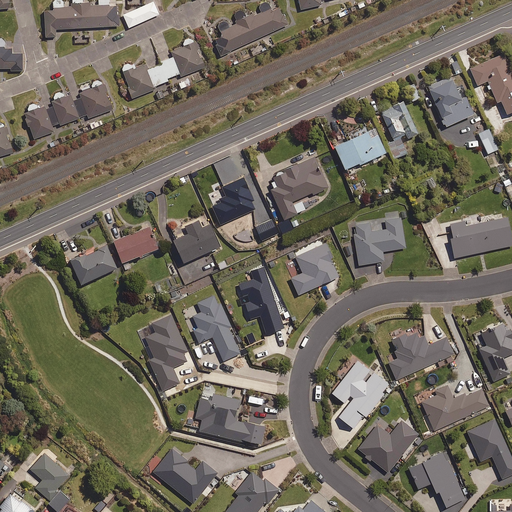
[(0,0),(0,8),(9,8),(8,0),(0,0)]
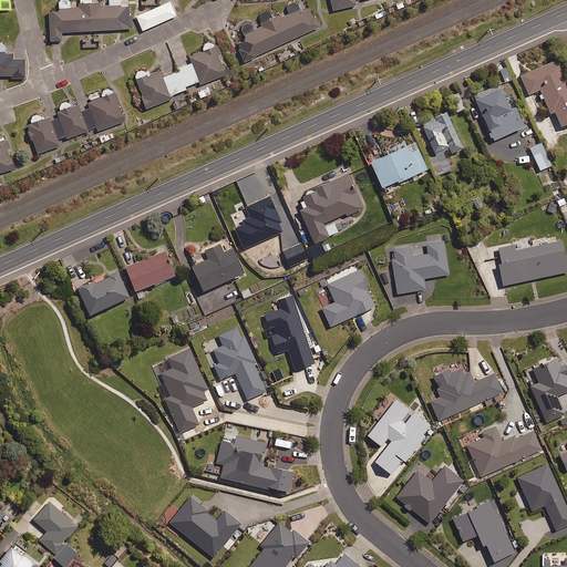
[(120,0),(107,0),(107,1),(109,2),(100,3),(98,3),(96,0),(79,0),(80,8),(70,9),(70,2),(69,1),(69,0),(68,0),(59,0),(58,1),(58,2),(58,3),(58,11),(49,12),(50,41),(62,41),(61,32),(131,29),(130,4),(121,6),(120,0)]
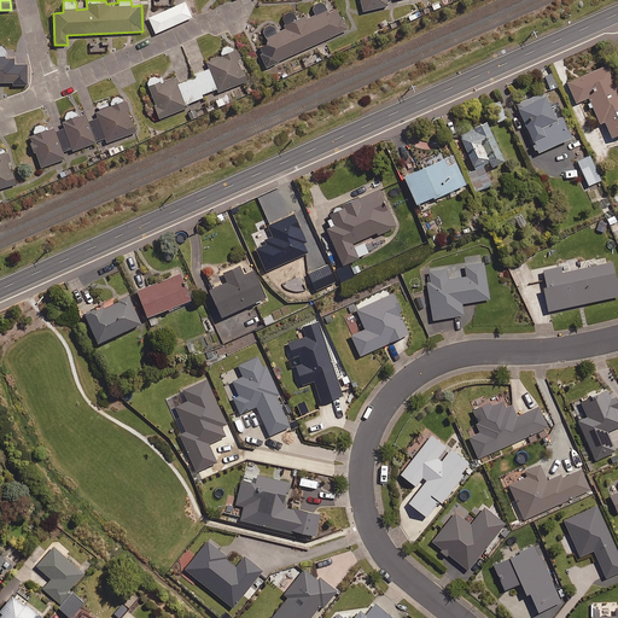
[(360,0),(363,11),(386,6),(385,0),(360,0)]
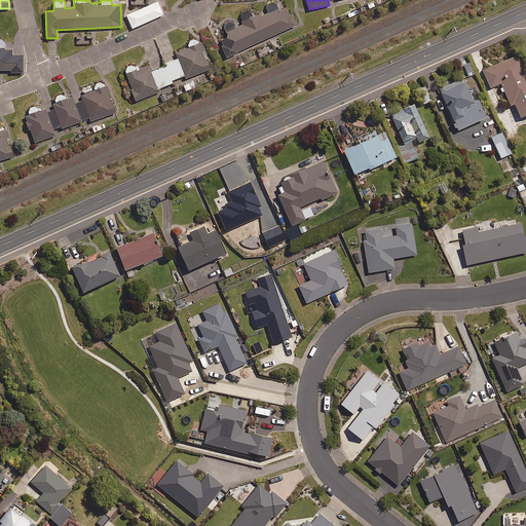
[(163,14),(157,1),(126,15),(132,29),(163,14)]
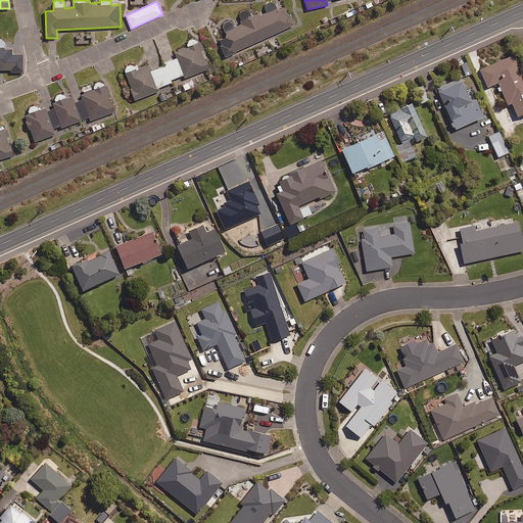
[(273,2),(272,2),(272,1),(271,1),(270,2),(269,2),(268,2),(267,3),(266,3),(266,4),(265,5),(265,6),(265,7),(265,8),(266,10),(251,16),(249,12),(248,12),(247,11),(246,11),(245,11),(244,11),(243,11),(242,12),(241,13),(240,14),(240,15),(240,16),(242,21),(240,22),(241,25),(234,28),(232,24),(232,22),(231,22),(230,21),(229,21),(228,20),(227,21),(226,21),(225,21),(224,22),(224,24),(223,24),(223,25),(223,26),(223,27),(223,28),(227,37),(219,41),(226,56),(292,26),(284,7),(278,10),(275,3),(274,2),(273,2)]
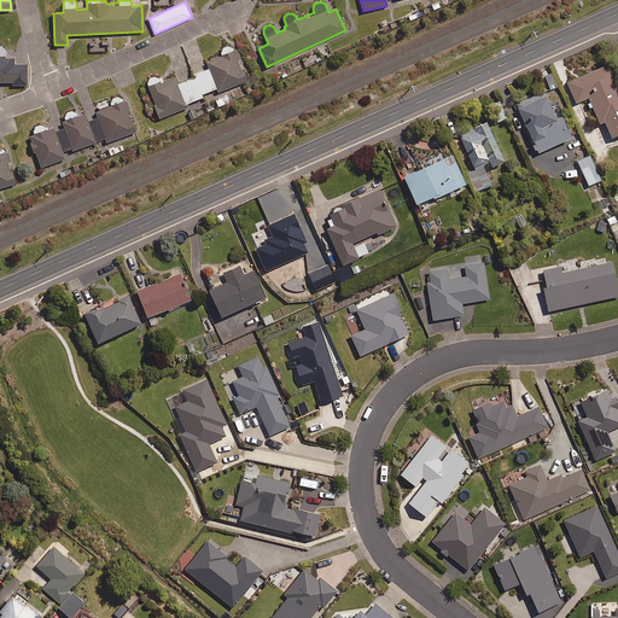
[(0,82),(13,82),(13,86),(27,85),(27,65),(15,65),(15,59),(6,59),(6,50),(5,48),(5,47),(4,47),(3,46),(1,46),(0,46),(0,45),(0,82)]
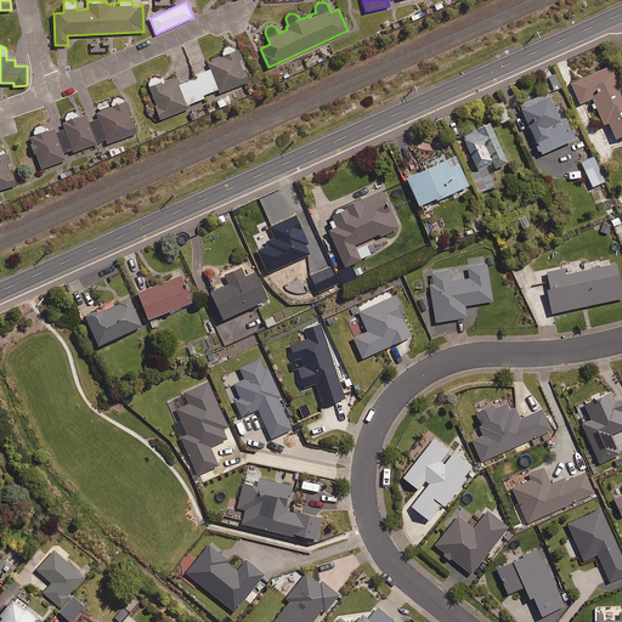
[(219,90),(220,92),(248,82),(236,51),(236,50),(235,49),(233,47),(232,47),(231,47),(230,47),(228,47),(227,47),(226,47),(225,49),(224,50),(222,51),(222,52),(222,54),(222,55),(222,56),(208,62),(210,69),(219,90)]
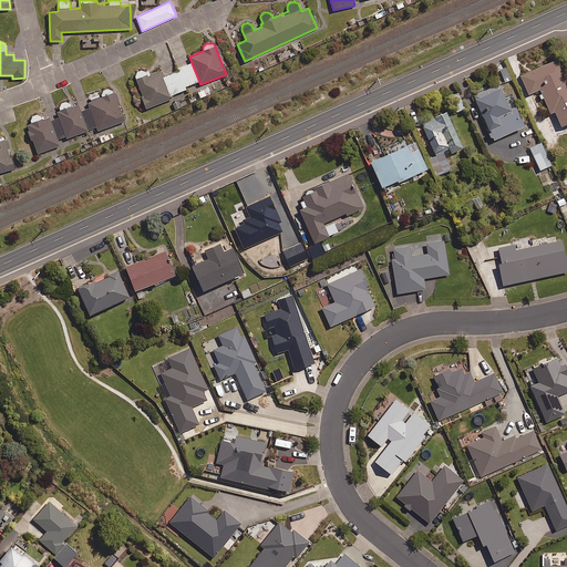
[(566,124),(566,79),(558,60),(521,76),(529,94),(540,90),(550,113),(555,111),(562,127),(566,124)]
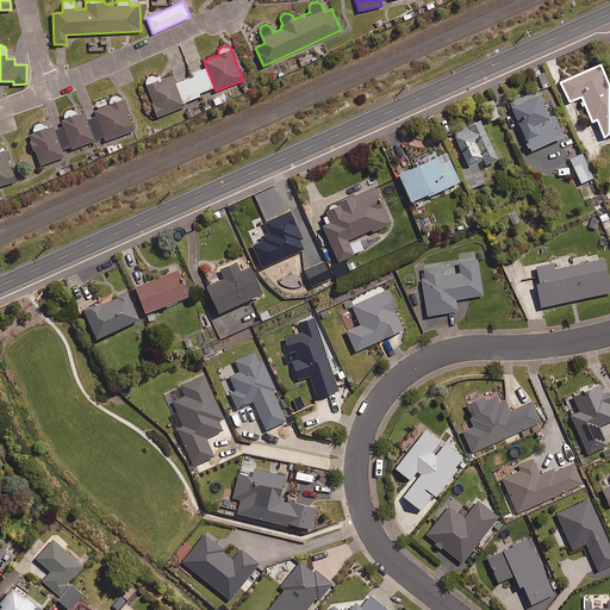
[(176,83),(184,103),(185,103),(203,95),(201,93),(215,88),(206,68),(188,75),(190,78),(176,83)]
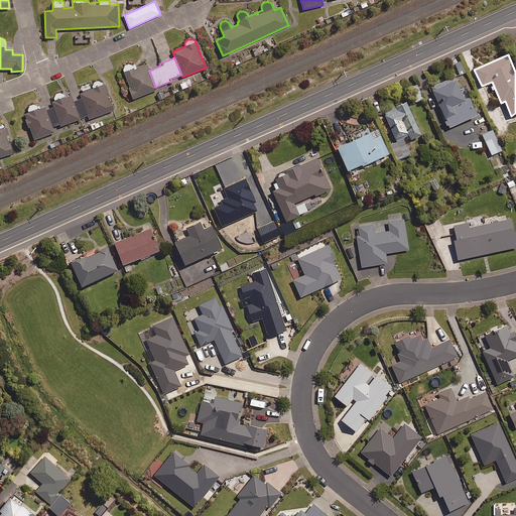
[(463,61),(455,65),(460,76),(468,73),(463,61)]
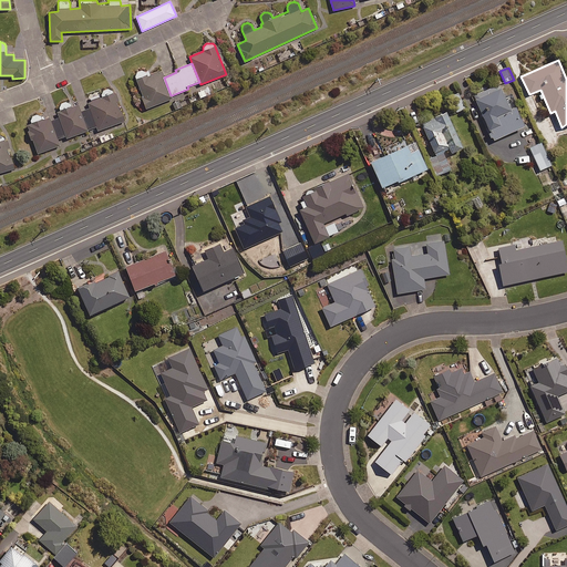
[(171,95),(164,78),(161,71),(147,75),(146,73),(145,72),(145,71),(144,71),(143,70),(142,70),(141,69),(140,70),(138,70),(137,70),(136,71),(136,72),(135,72),(135,73),(134,74),(134,75),(135,76),(135,78),(136,80),(146,109),(172,99),(171,95)]
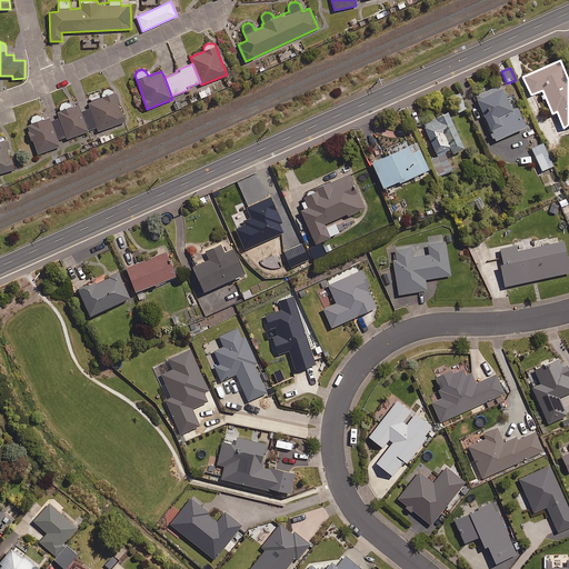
[(512,110),(501,87),(476,98),(496,141),(526,127),(517,108),(512,110)]
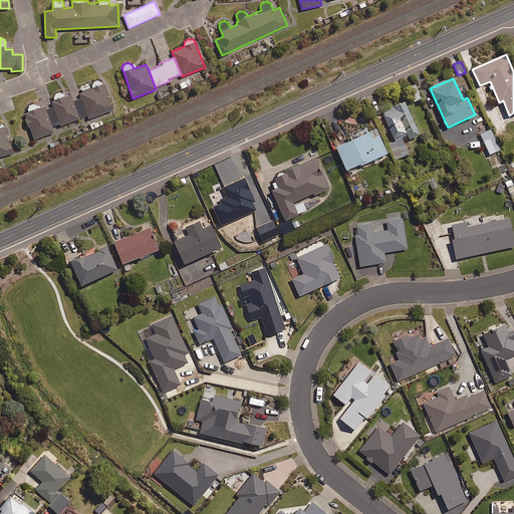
[(60,125),(79,118),(78,117),(87,114),(89,118),(111,110),(101,81),(100,81),(100,80),(99,80),(98,80),(97,80),(96,80),(95,80),(94,81),(93,81),(92,82),(91,83),(91,84),(91,85),(92,88),(80,92),(82,99),(73,102),(70,95),(65,96),(64,95),(63,94),(62,93),(61,93),(60,93),(59,93),(58,93),(57,93),(56,94),(55,95),(54,95),(54,96),(54,97),(53,98),(53,99),(54,100),(52,101),(54,107),(46,110),(45,106),(38,109),(37,106),(36,105),(35,104),(34,104),(33,103),(32,103),(31,104),(30,104),(29,104),(29,105),(28,106),(27,107),(27,108),(27,109),(28,112),(25,113),(34,140),(54,133),(51,125),(59,122),(60,125)]
